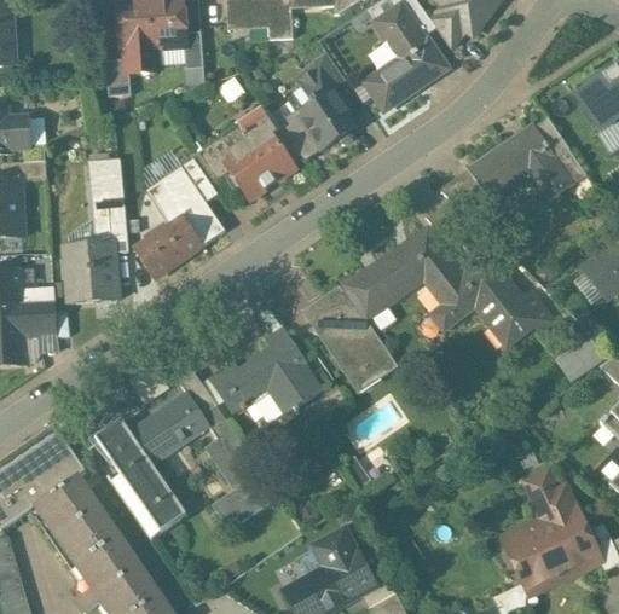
[(155,45),(151,0),(117,0),(121,48),(126,48),(127,57),(128,71),(129,71),(157,70),(155,45)]
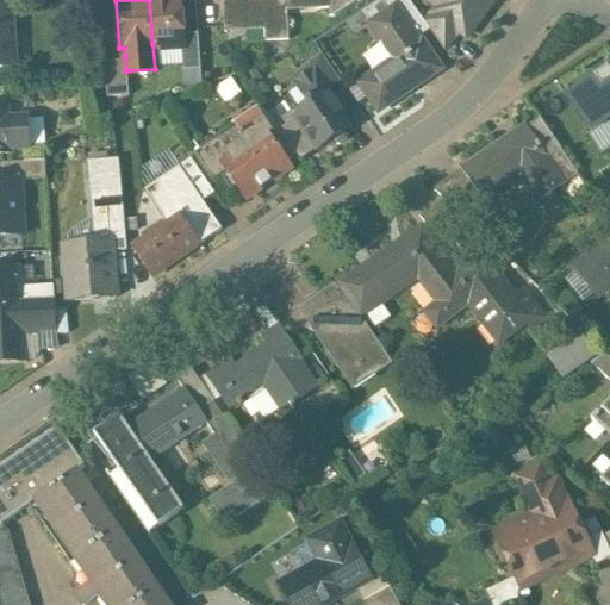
[(149,0),(153,44),(182,43),(184,43),(184,31),(180,0),(149,0)]
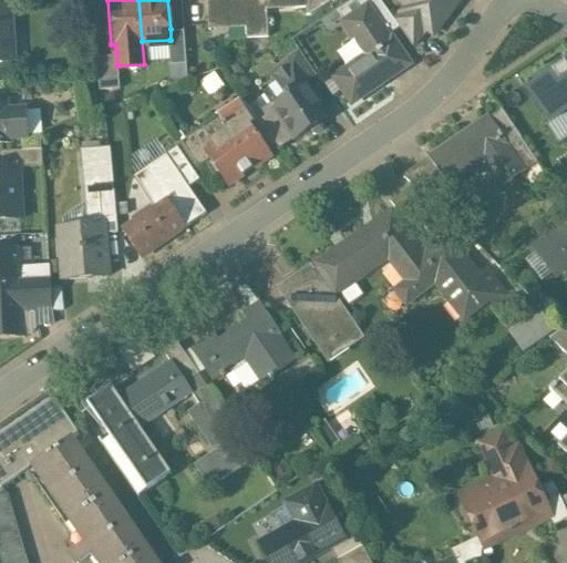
[(206,0),(208,18),(246,16),(247,34),(268,33),(266,0),(206,0)]
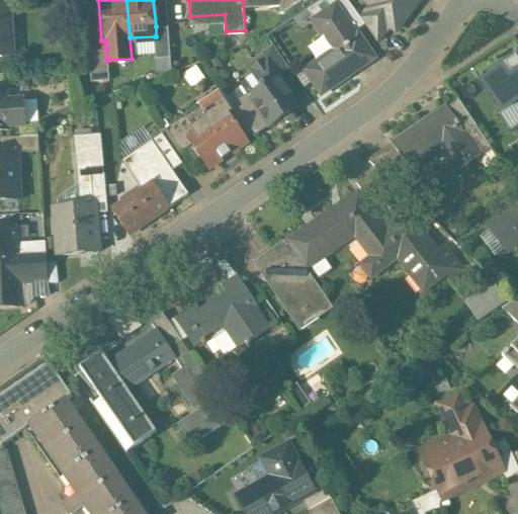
[(266,0),(267,5),(279,4),(280,11),(284,10),(299,0),(266,0)]
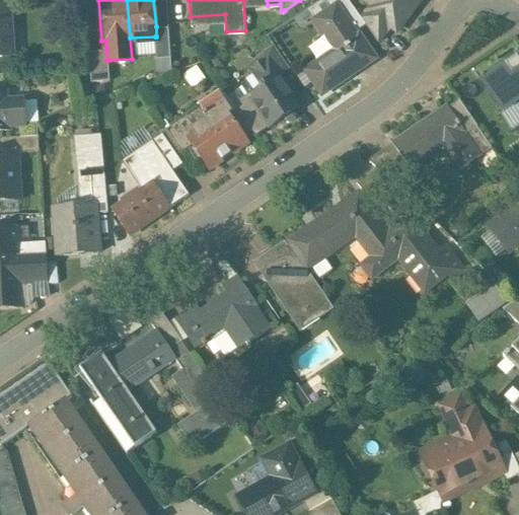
[(315,0),(307,6),(314,16),(336,1),(336,2),(339,0),(315,0)]
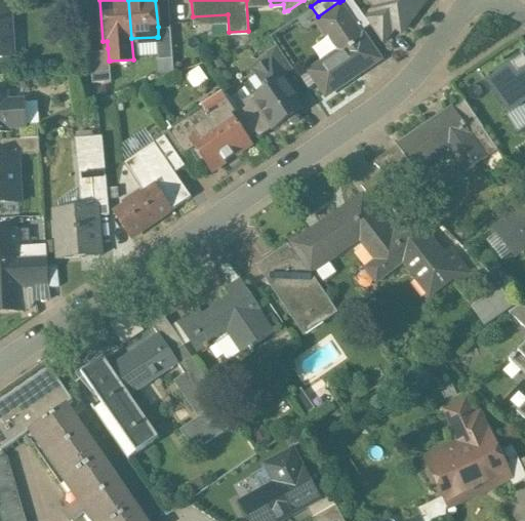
[(365,15),(353,0),(342,0),(339,2),(358,28),(368,22),(365,15)]
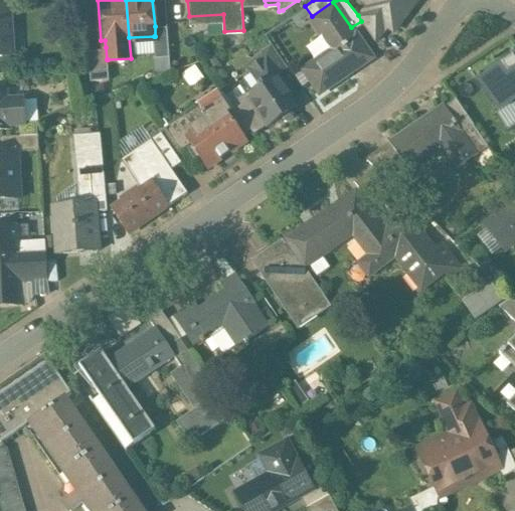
[(360,0),(366,5),(388,23),(393,28),(399,20),(393,16),(400,7),(405,12),(414,0),(360,0)]
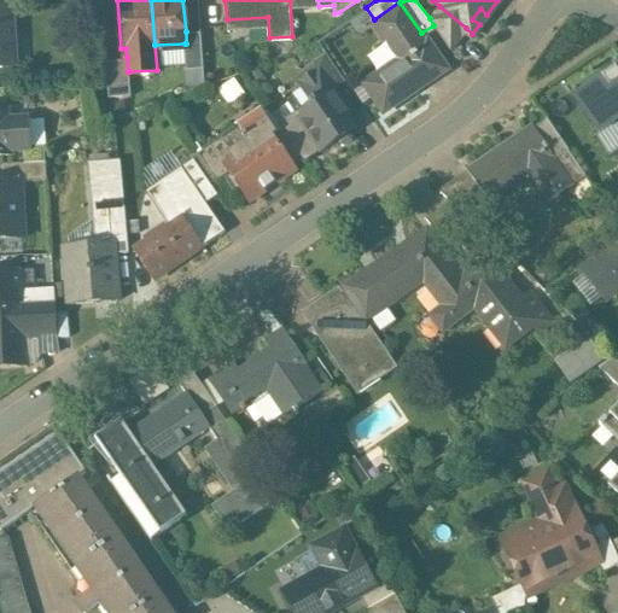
[(400,3),(400,1),(374,19),(374,21),(375,22),(382,17),(395,38),(407,53),(398,59),(397,57),(365,80),(384,109),(401,97),(400,95),(443,64),(444,65),(445,65),(426,36),(424,39),(421,34),(421,33),(400,3)]
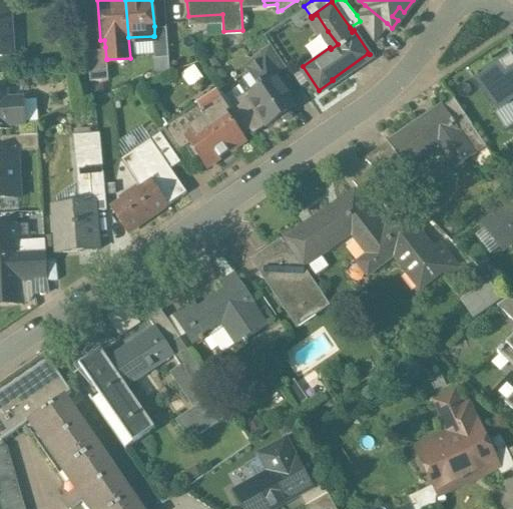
[(0,5),(0,55),(10,55),(8,36),(13,36),(11,6),(10,5),(0,5)]
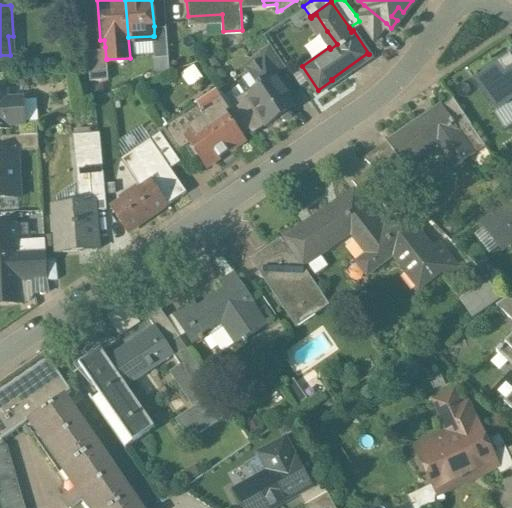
[(386,23),(364,5),(356,15),(359,21),(373,40),(386,23)]
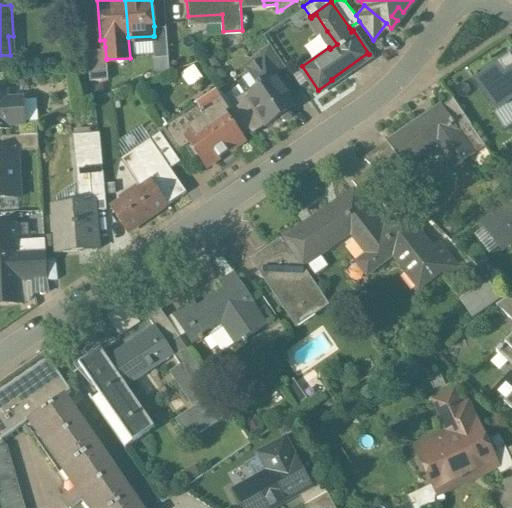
[(327,31),(316,14),(311,18),(322,35),(327,31)]
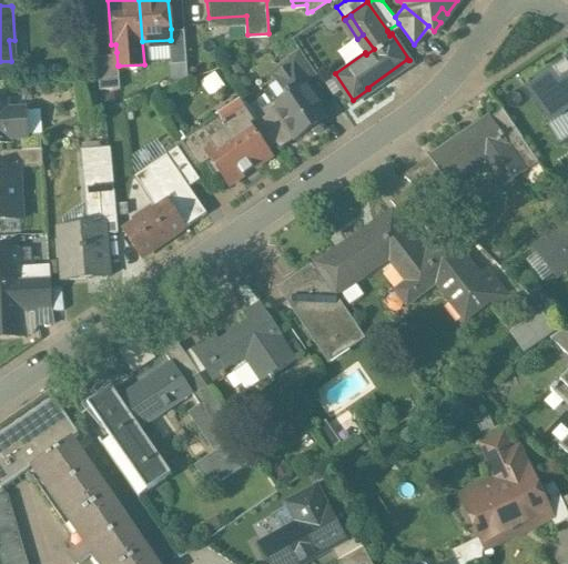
[(184,28),(171,29),(171,40),(170,40),(172,62),(186,61),(184,28)]
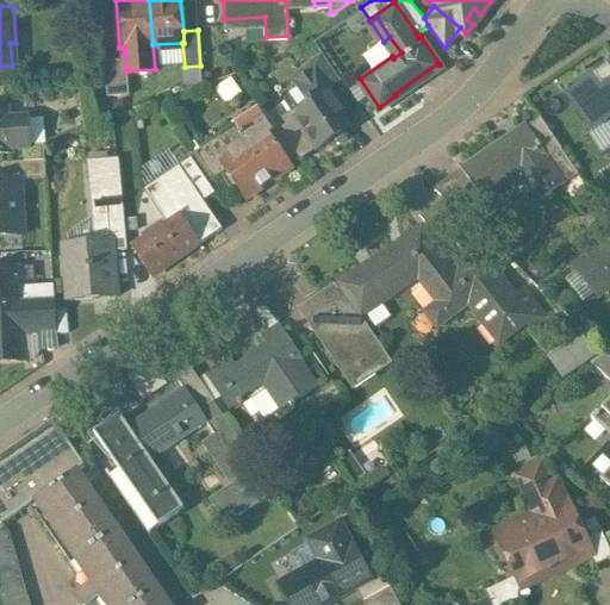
[(340,75),(323,51),(313,58),(316,62),(317,61),(330,81),(340,75)]
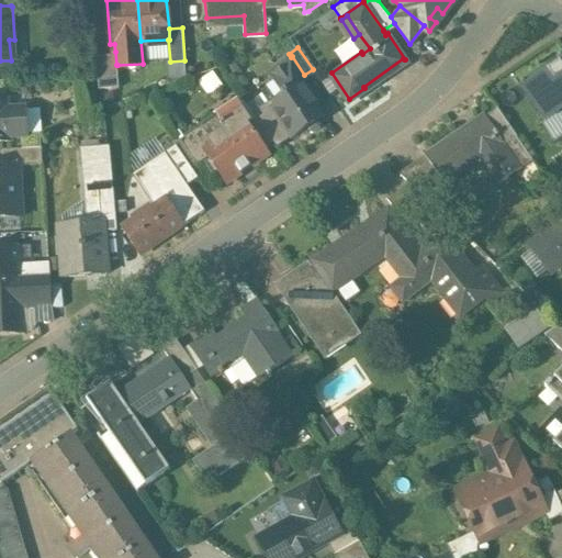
[(115,52),(97,54),(99,86),(119,85),(117,65),(116,65),(115,52)]
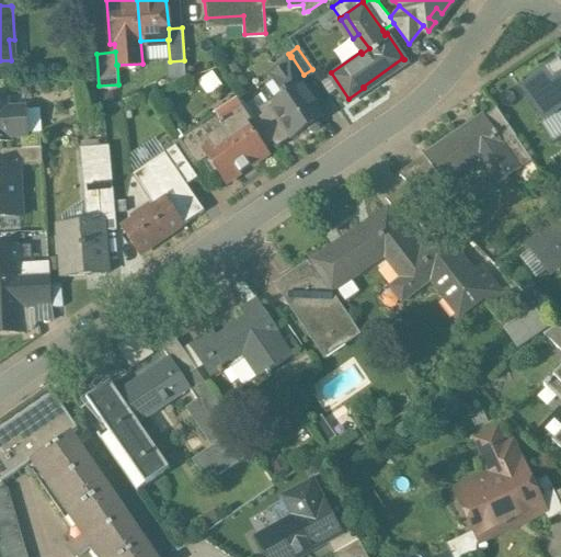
[(560,54),(519,82),(545,118),(560,108),(560,54)]
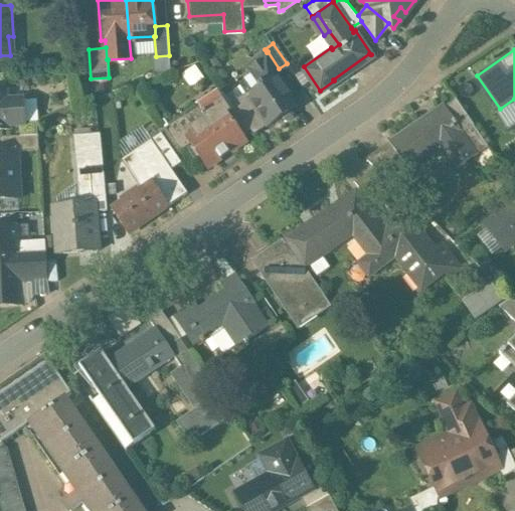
[(267,52),(248,64),(251,70),(260,81),(279,68),(268,51),(267,52)]
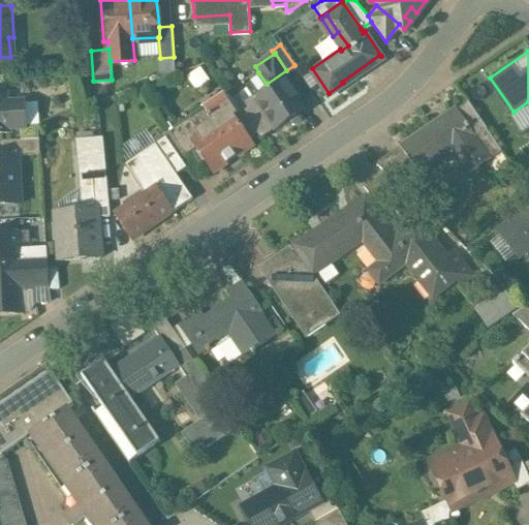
[(174,57),(160,58),(161,75),(162,75),(175,71),(174,57)]
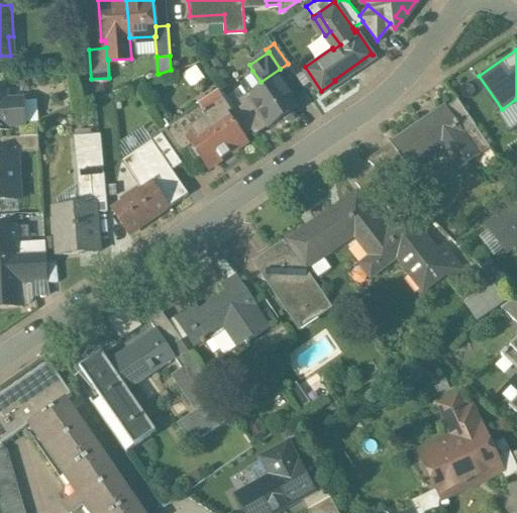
[(261,82),(260,83),(261,85),(249,93),(261,110),(260,111),(268,122),(269,123),(284,113),(293,107),(297,104),(287,89),(291,85),(280,69),(261,82)]
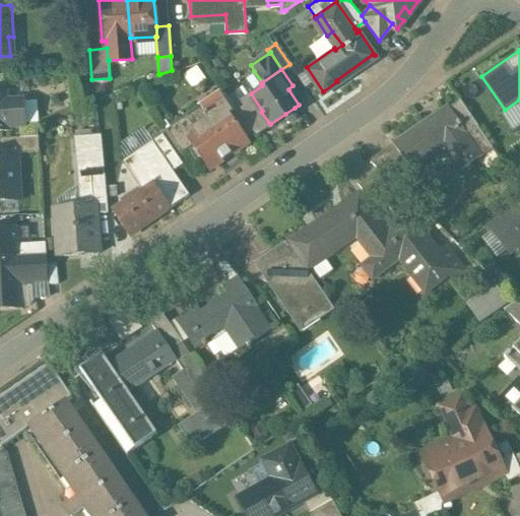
[(254,71),(242,79),(244,82),(231,91),(236,100),(249,91),(251,93),(262,85),(261,83),(262,82),(254,71)]
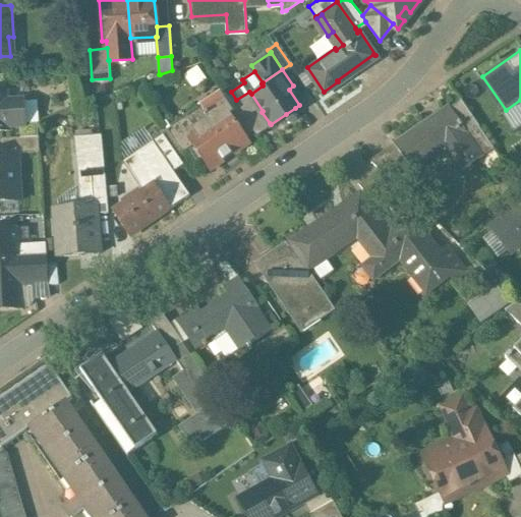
[(169,73),(157,77),(160,85),(172,81),(169,73)]
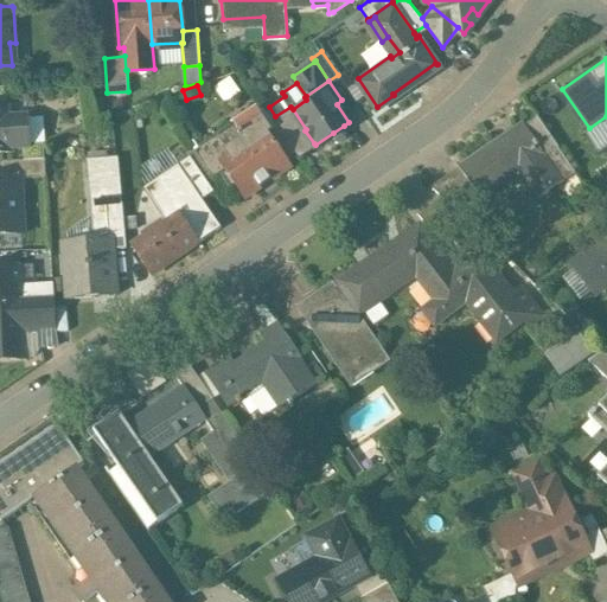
[(7,103),(0,103),(0,149),(11,149),(10,143),(24,143),(29,142),(27,114),(8,115),(7,103)]
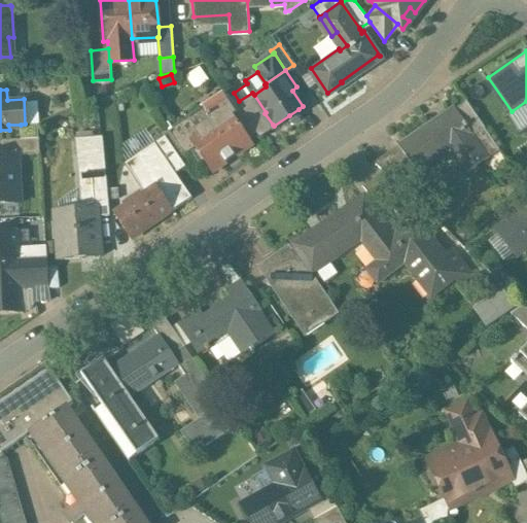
[(237,110),(223,91),(220,93),(219,91),(206,100),(207,102),(169,130),(184,152),(196,144),(189,135),(198,129),(201,133),(233,110),(234,112),(237,110)]
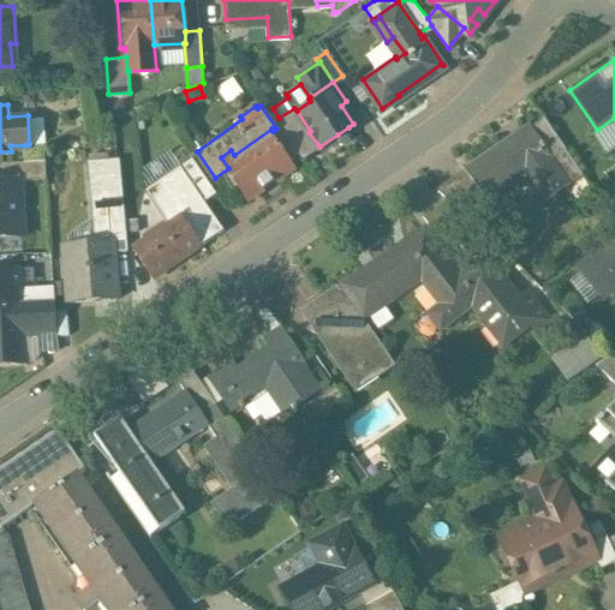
[(297,111),(294,108),(279,118),(282,124),(300,150),(305,155),(318,145),(309,132),(310,131),(297,111)]
